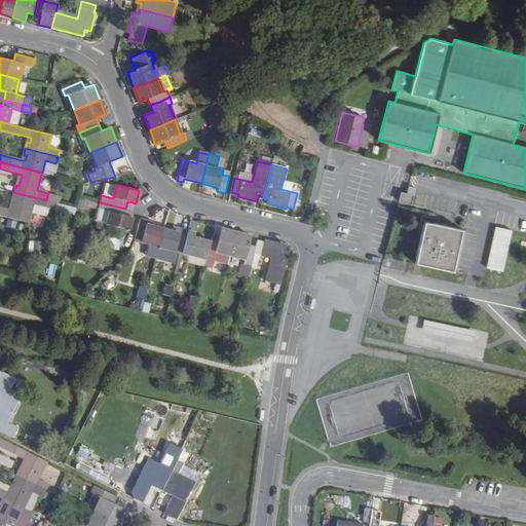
[(406,193),(400,192),(398,201),(411,204),(415,188),(408,186),(406,193)]
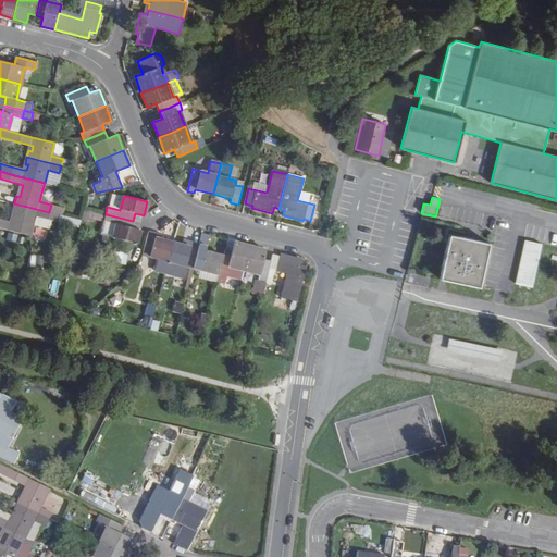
[(60,214),(49,212),(14,203),(12,210),(15,211),(13,223),(0,219),(0,227),(31,236),(34,224),(49,229),(51,220),(58,222),(60,214)]
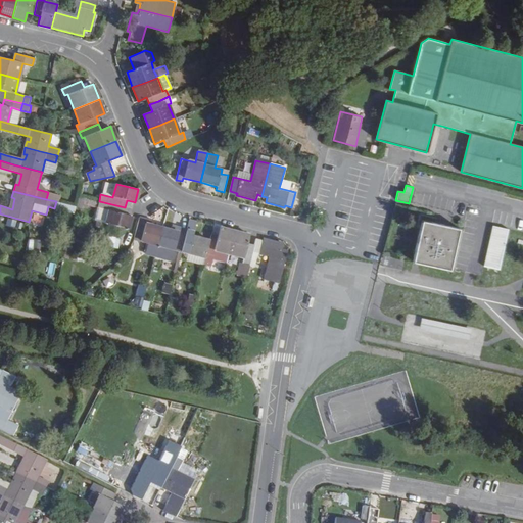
[(62,195),(48,192),(46,199),(56,201),(60,202),(62,195)]
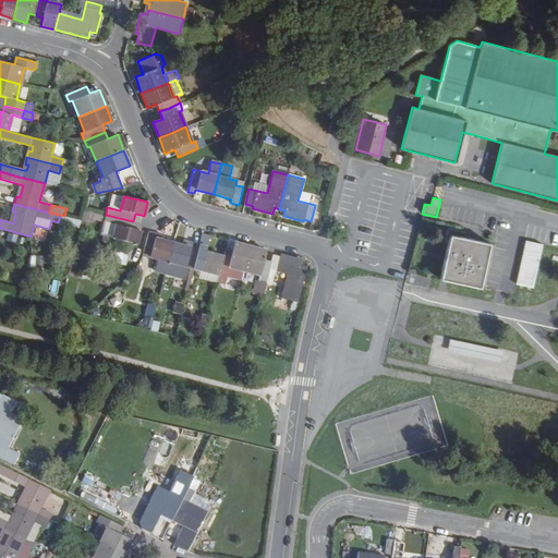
[(102,223),(106,213),(87,207),(84,218),(102,223)]
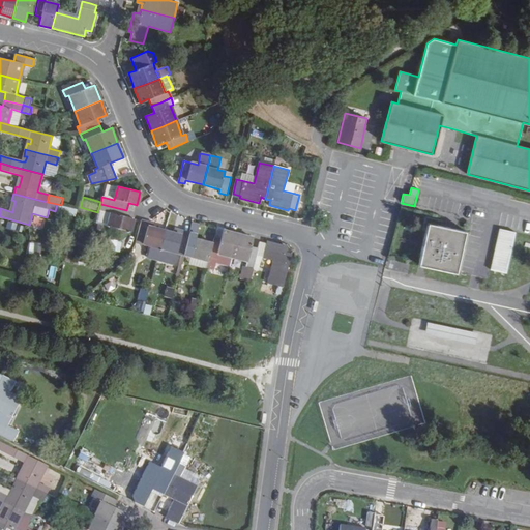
[(108,227),(129,233),(134,217),(129,217),(125,216),(126,210),(100,204),(98,209),(112,213),(108,227)]
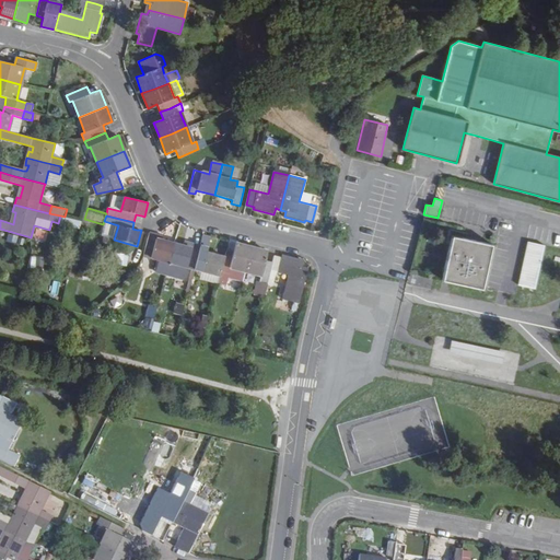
[(104,221),(101,236),(114,240),(118,225),(104,221)]
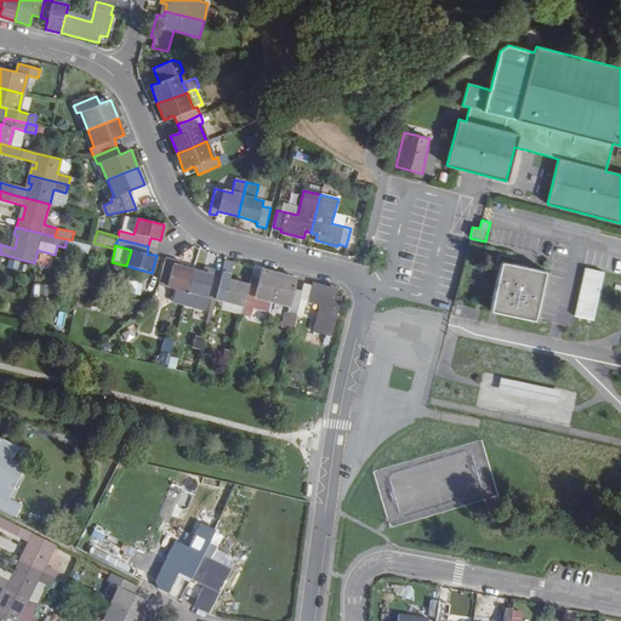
[(183,305),(188,288),(192,271),(172,266),(174,260),(165,258),(160,278),(167,280),(166,286),(176,289),(172,302),(183,305)]
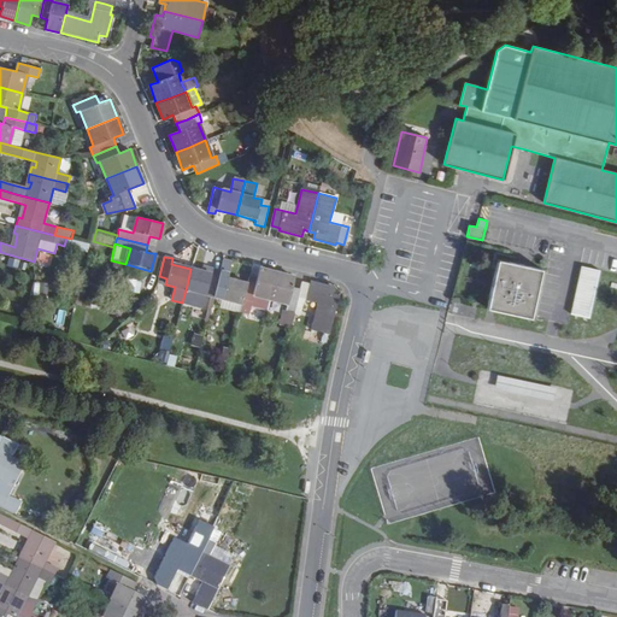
[(541,270),(498,260),(488,305),(487,310),(530,319),(541,270)]
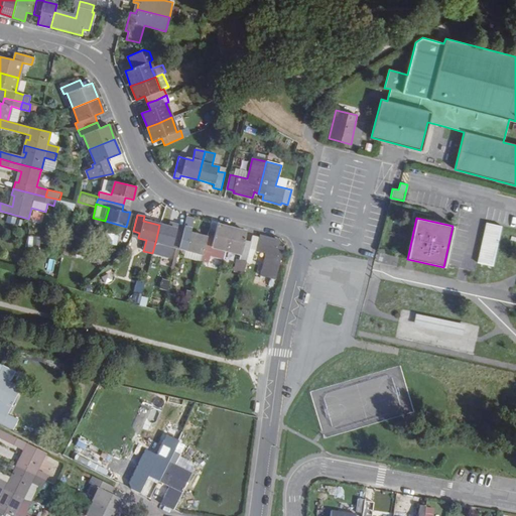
[(502,226),(485,223),(477,263),(493,267),(502,226)]
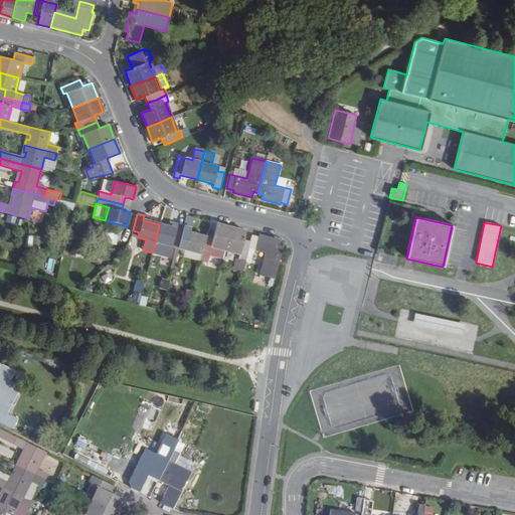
[(159,224),(156,238),(152,252),(162,255),(165,244),(178,247),(184,226),(177,224),(176,228),(159,224)]
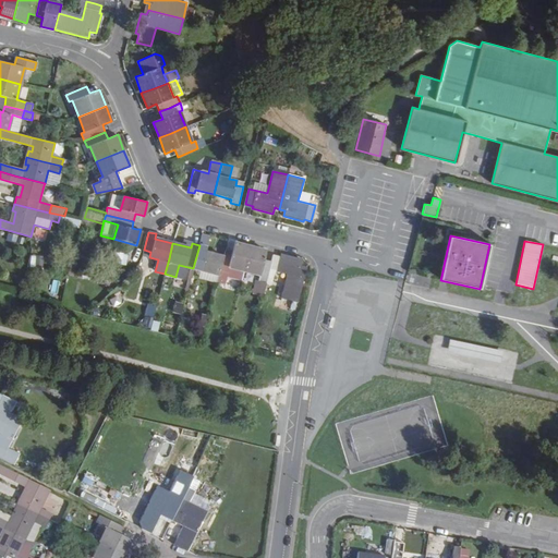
[(226,247),(223,256),(220,269),(228,271),(229,267),(244,271),(251,246),(235,243),(233,250),(226,247)]
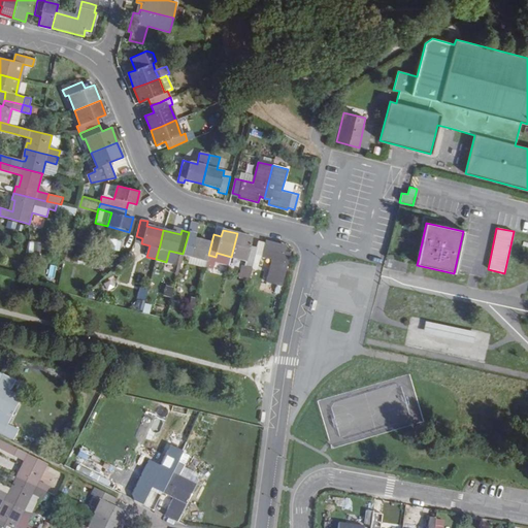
[(207,260),(208,255),(211,242),(195,238),(196,234),(189,232),(183,254),(190,256),(207,260)]
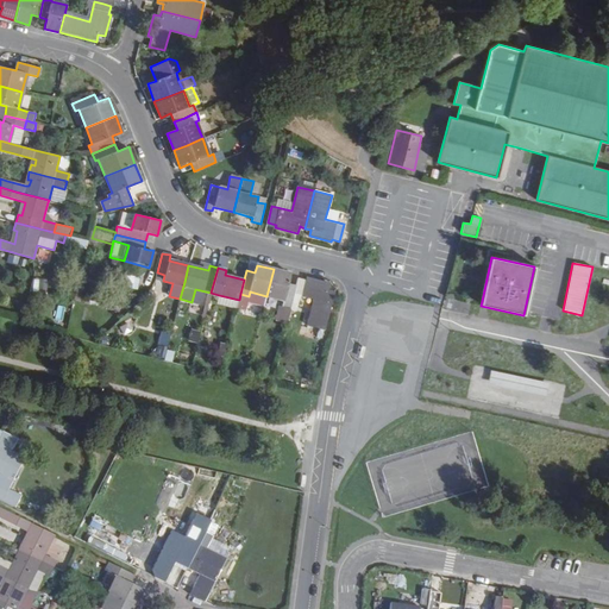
[(290,274),(274,269),(267,296),(283,300),(282,306),(280,306),(275,320),(286,322),(290,308),(294,294),(296,284),(288,282),(290,274)]
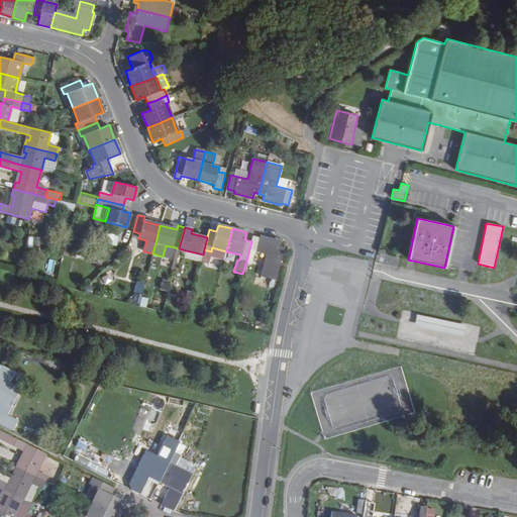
[(109,235),(109,245),(118,245),(119,235),(109,235)]
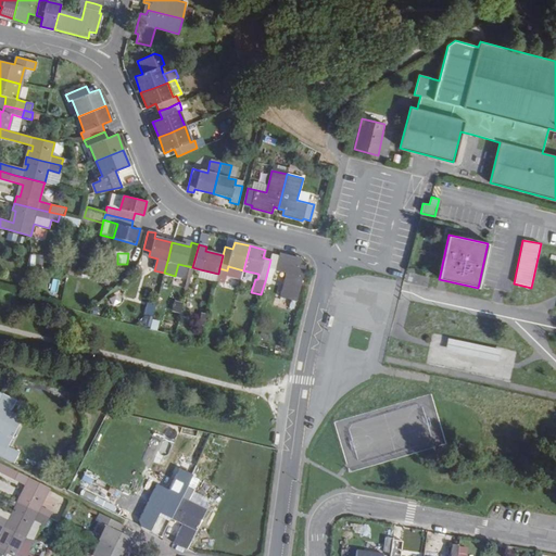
[(295,301),(300,282),(305,266),(300,265),(301,258),(280,253),(279,255),(272,254),(270,260),(268,268),(265,281),(269,283),(274,269),(286,273),(280,297),(295,301)]
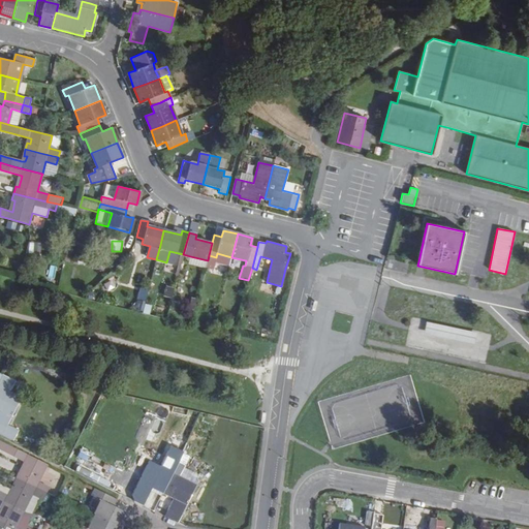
[(183,254),(169,251),(166,262),(180,266),(183,254)]
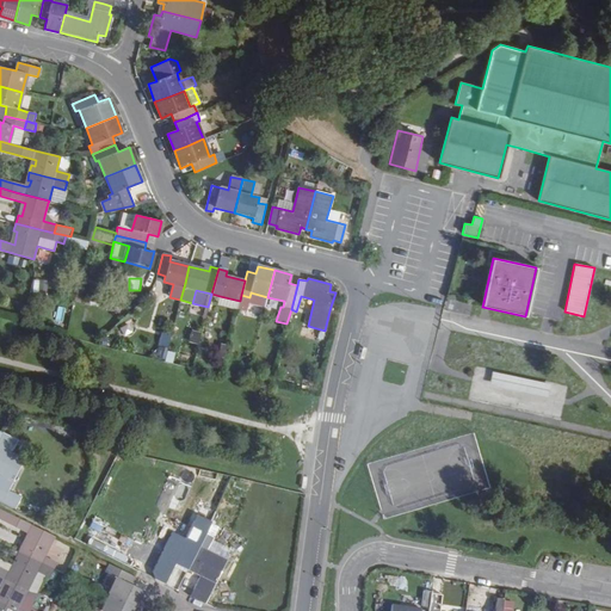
[(240,301),(220,296),(218,306),(238,310),(240,301)]
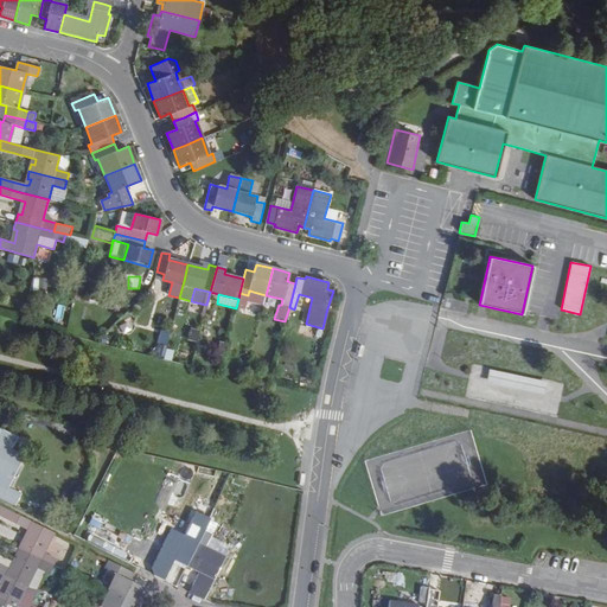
[(198,342),(200,330),(191,328),(189,339),(198,342)]
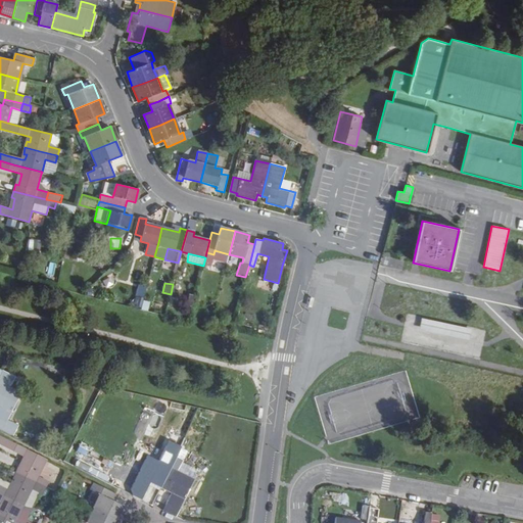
[(143,296),(146,287),(139,285),(137,295),(143,296)]
